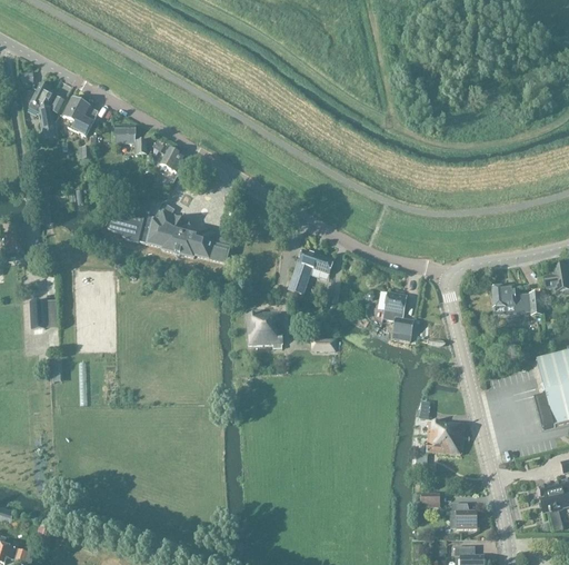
[(29,106),(39,110),(43,139),(57,136),(51,106),(46,107),(53,91),(48,88),(49,87),(48,86),(47,83),(43,81),(41,82),(40,82),(31,99),(32,100),(29,106)]
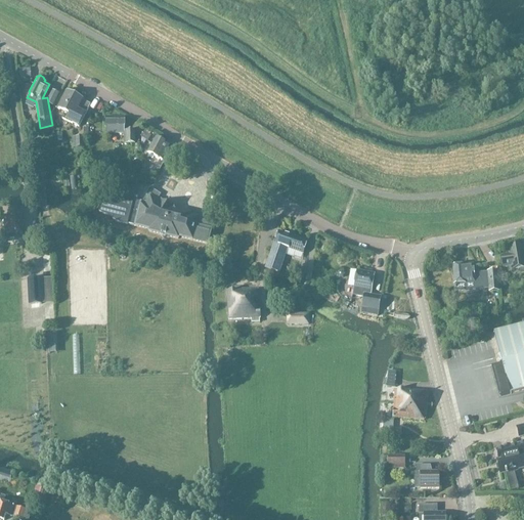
[(63,114),(68,116),(74,119),(80,122),(82,118),(82,117),(90,101),(66,88),(57,104),(66,110),(63,114)]
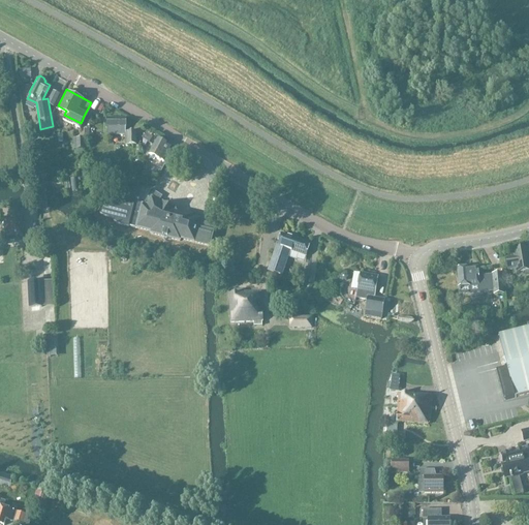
[(107,131),(125,131),(125,141),(127,141),(131,141),(132,142),(134,141),(136,141),(136,129),(126,129),(125,115),(107,115),(107,131)]
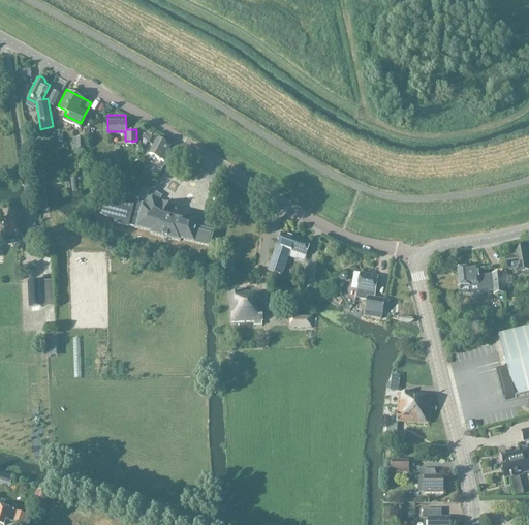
[(161,168),(175,145),(157,135),(149,151),(161,158),(157,166),(161,168)]
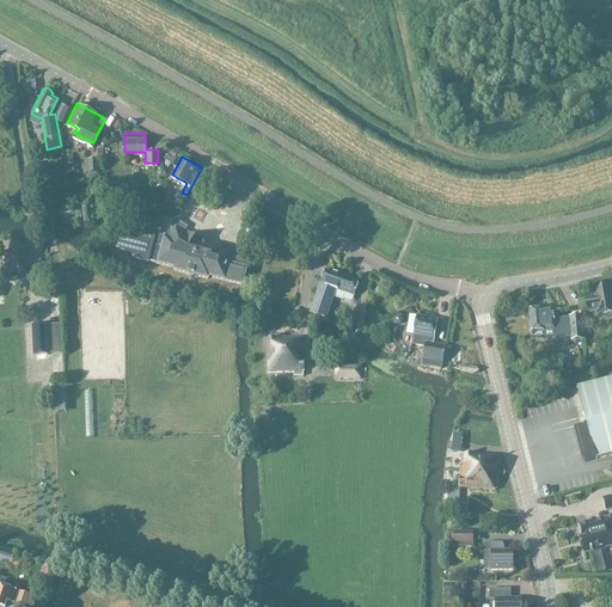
[(111,212),(141,209),(140,195),(110,196),(111,212)]
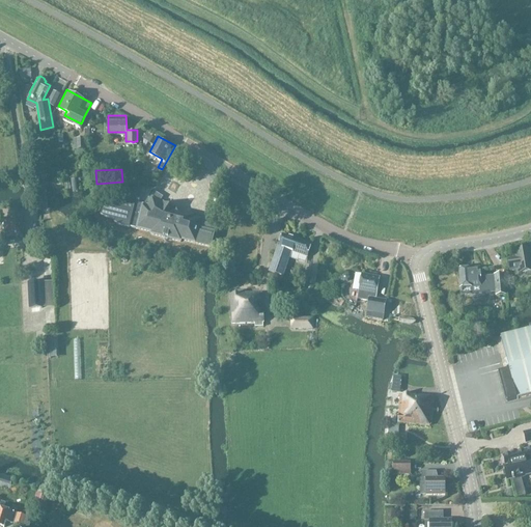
[(115,216),(114,220),(129,224),(130,224),(151,229),(150,231),(180,239),(182,237),(211,244),(215,223),(201,220),(202,217),(195,215),(196,212),(176,207),(175,205),(174,206),(163,200),(162,201),(161,200),(160,199),(160,198),(161,196),(162,194),(152,188),(148,193),(143,201),(138,200),(140,194),(129,192),(129,193),(108,194),(107,196),(105,195),(101,213),(115,216)]
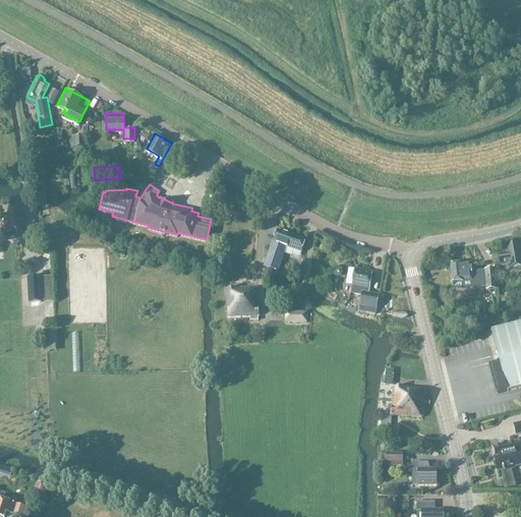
[(301,248),(305,236),(277,226),(273,238),(264,263),(278,268),(286,243),(301,248)]
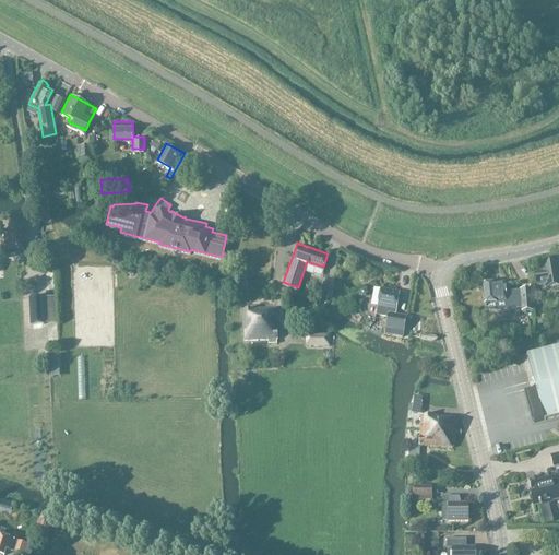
[(556,288),(558,287),(558,271),(557,259),(542,261),(543,268),(535,269),(537,281),(545,280),(546,284),(555,283),(556,288)]
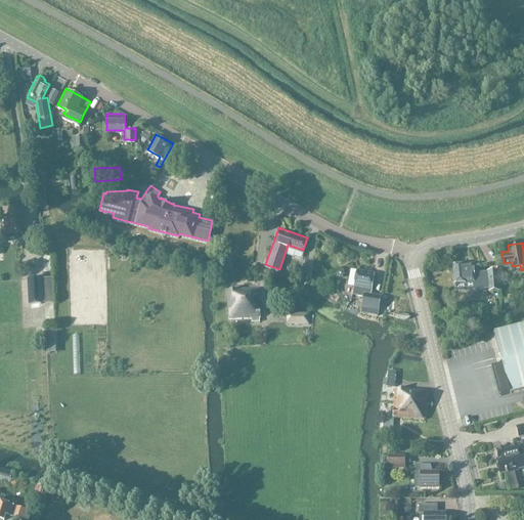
[(455,262),(452,262),(454,280),(465,279),(466,287),(476,286),(475,284),(488,283),(487,270),(474,271),(474,261),(462,261),(460,260),(457,260),(455,262)]
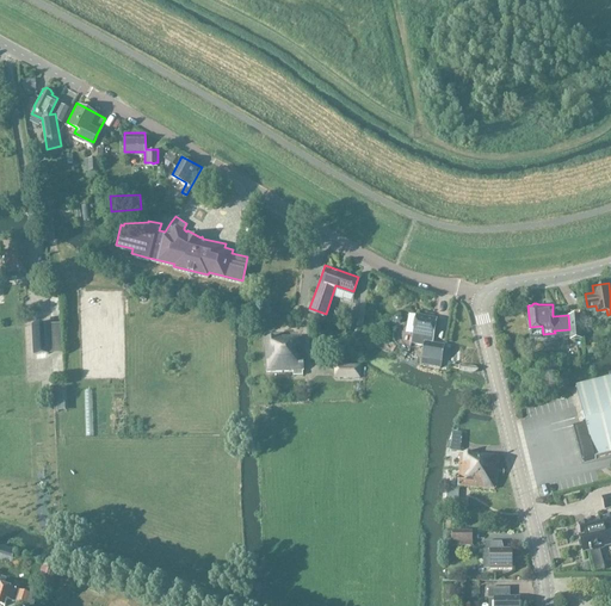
[(437,315),(417,311),(411,339),(425,341),(423,354),(430,356),(429,362),(440,364),(444,342),(432,340),(437,315)]
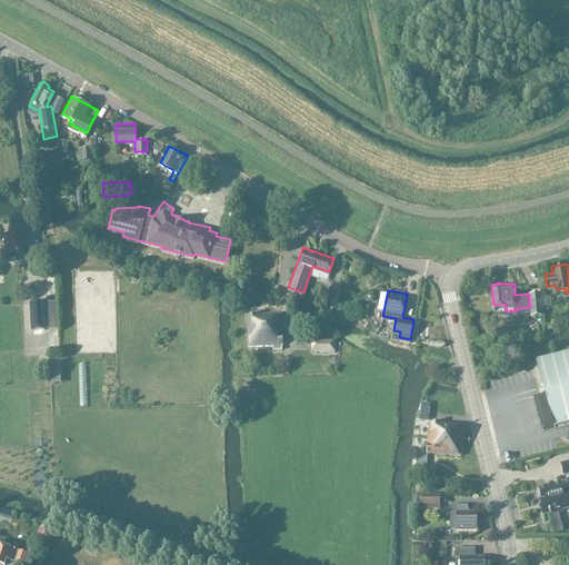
[(540,290),(529,291),(529,294),(530,307),(531,314),(541,313),(540,290)]
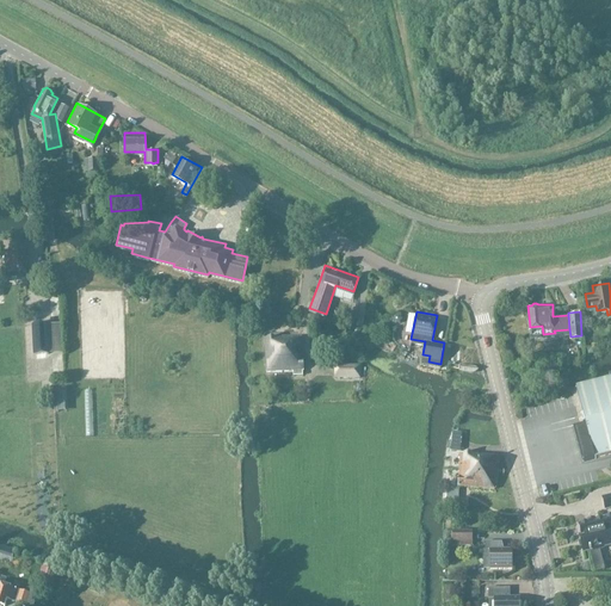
[(49,350),(47,321),(32,321),(35,351),(49,350)]
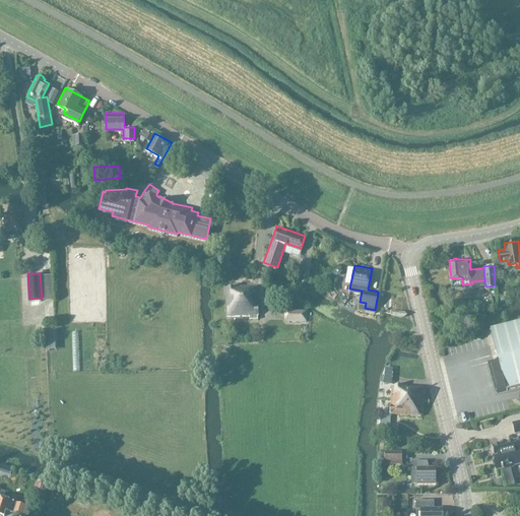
[(226,314),(258,312),(257,283),(225,284),(226,314)]
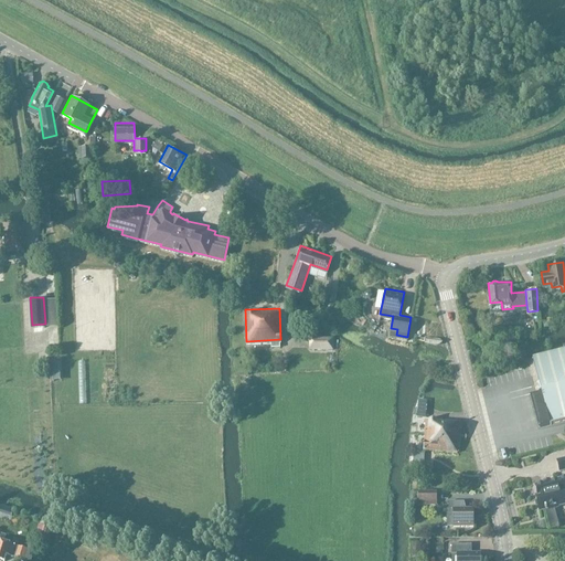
[(310,335),(309,347),(333,347),(333,335),(310,335)]
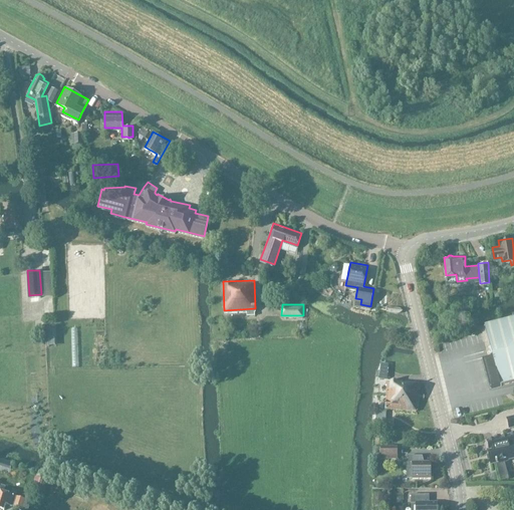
[(51,305),(42,305),(42,318),(52,317),(51,305)]
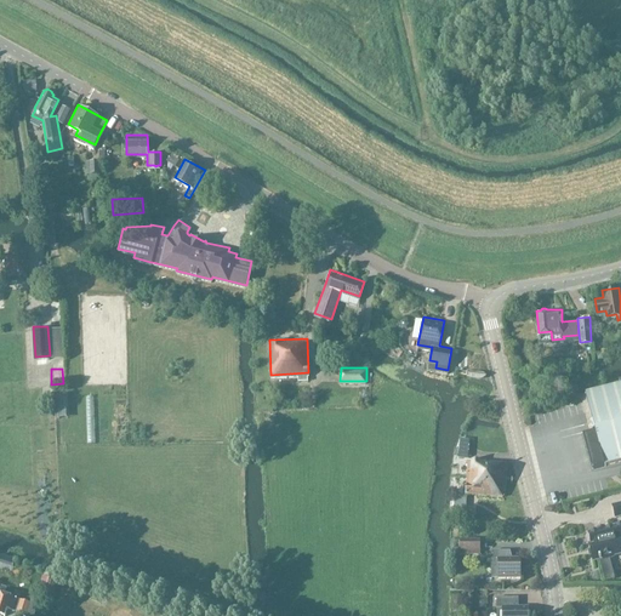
[(596,429),(585,432),(587,441),(587,443),(590,443),(591,446),(588,448),(588,449),(590,449),(593,465),(620,457),(620,375),(619,376),(620,382),(585,391),(596,429)]
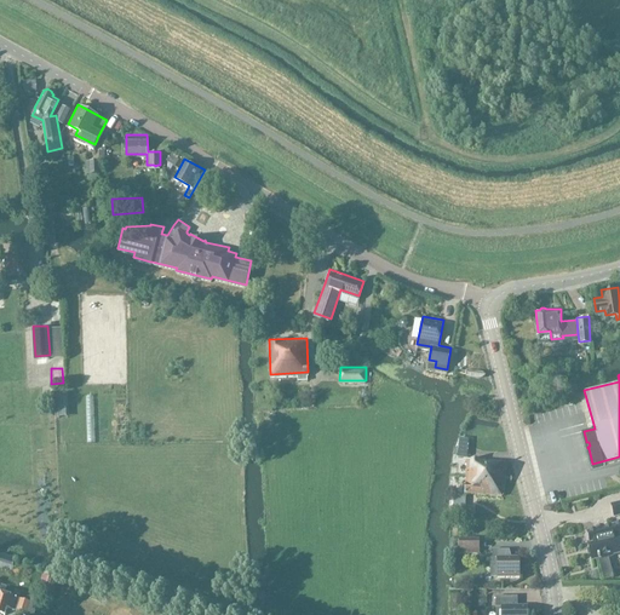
[(534,407),(539,414),(547,409),(543,402),(534,407)]
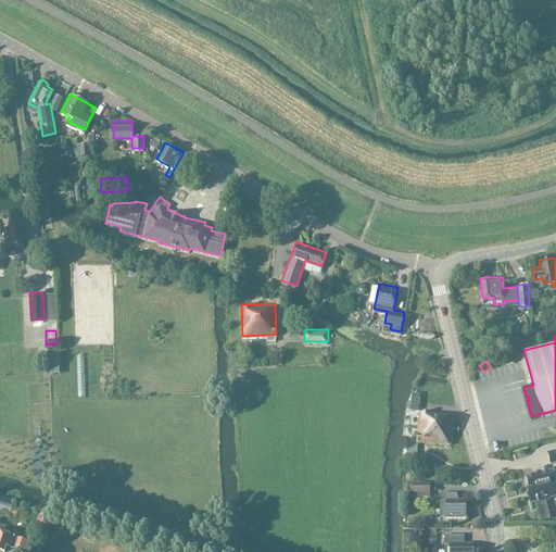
[(501,373),(510,369),(508,363),(498,365),(501,373)]
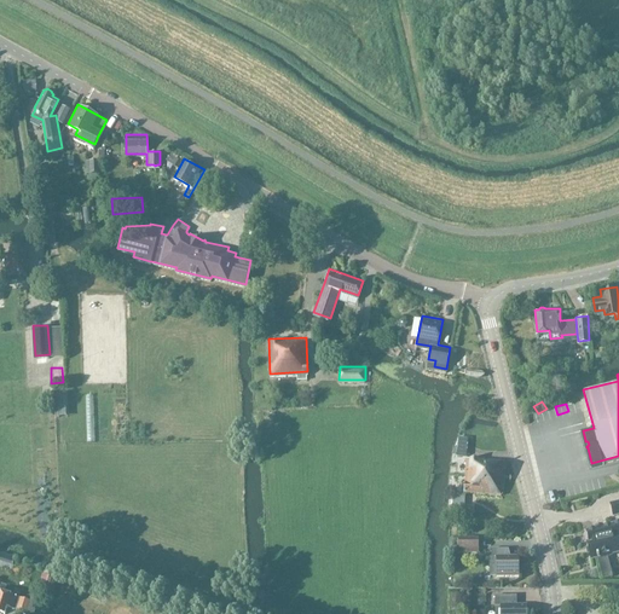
[(467,455),(466,464),(456,463),(456,470),(466,471),(464,490),(501,492),(503,457),(467,455)]
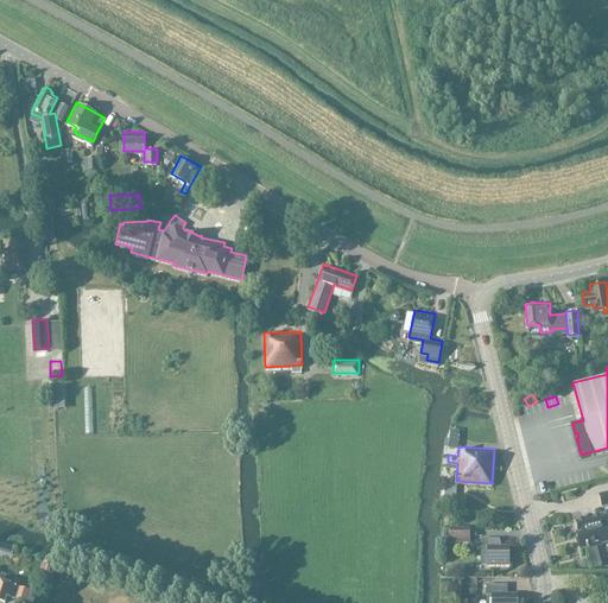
[(578,528),(576,529),(580,546),(590,544),(590,545),(601,541),(600,541),(607,538),(607,527),(607,525),(607,524),(607,509),(591,514),(590,513),(586,514),(586,515),(575,518),(578,528)]
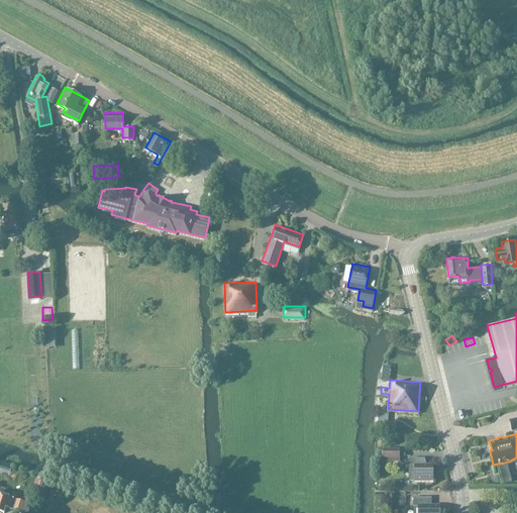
[(383,446),(383,455),(399,455),(399,446),(383,446)]
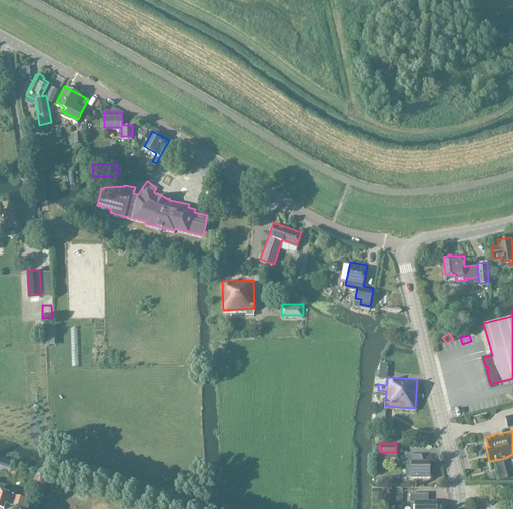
[(407,452),(407,459),(405,459),(405,469),(412,469),(412,475),(430,475),(430,458),(420,459),(420,452),(407,452)]
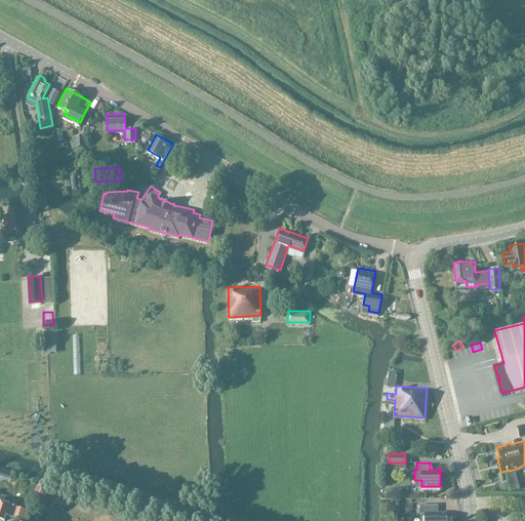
[(0,518),(1,519),(2,518),(4,518),(6,512),(11,514),(14,515),(13,516),(28,520),(32,509),(0,498),(0,491),(0,492),(0,491),(0,518)]
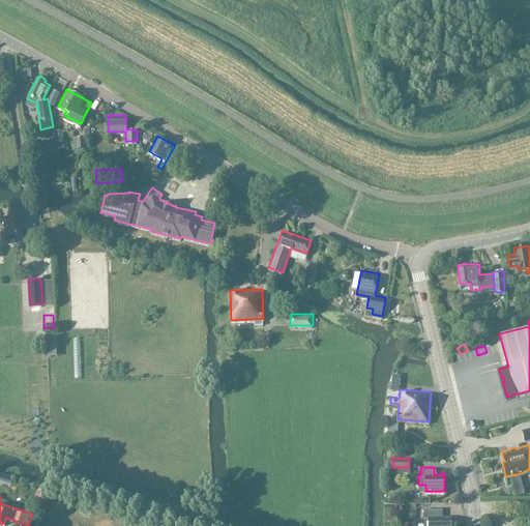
[(442,516),(442,506),(423,507),(423,516),(429,516),(429,525),(450,525),(450,516),(442,516)]
